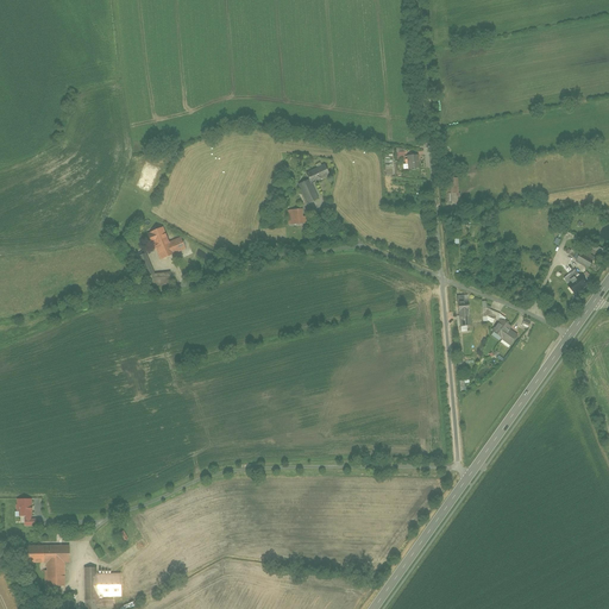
[(419,168),(418,155),(406,156),(407,169),(419,168)]
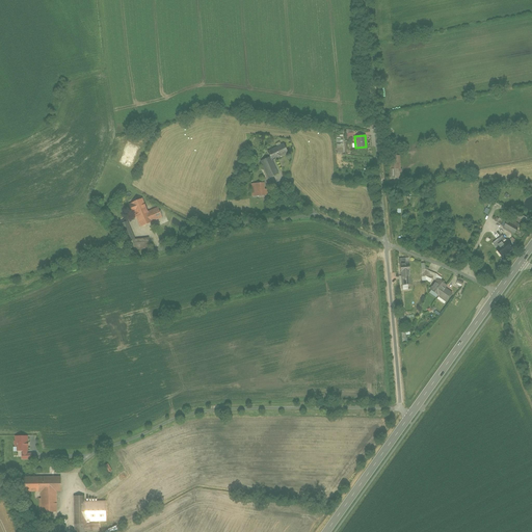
[(272,156),(274,160),(290,153),(286,143),(270,151),(272,156)]
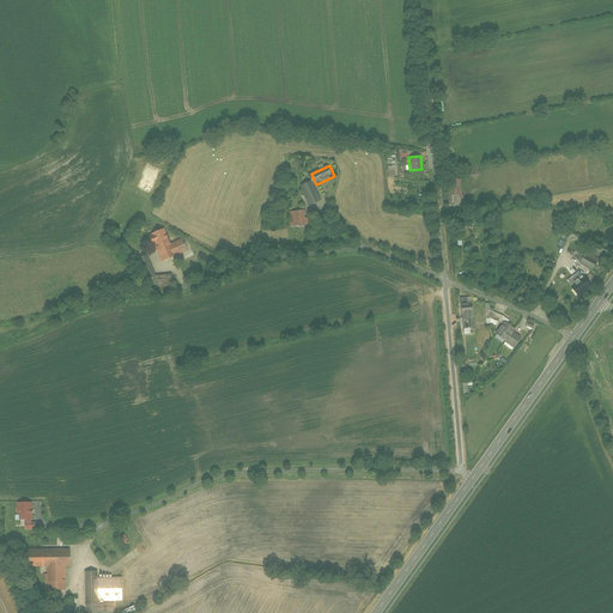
[(302,186),(311,205),(322,199),(316,184),(314,180),(302,186)]
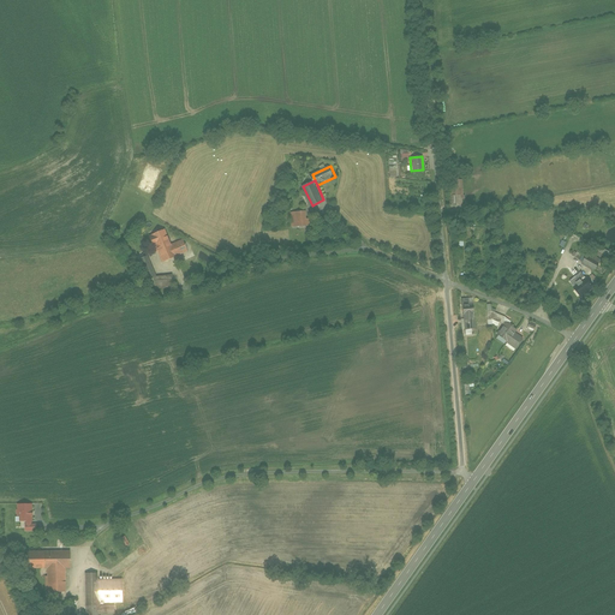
[(309,212),(292,213),(292,227),(310,226),(309,212)]
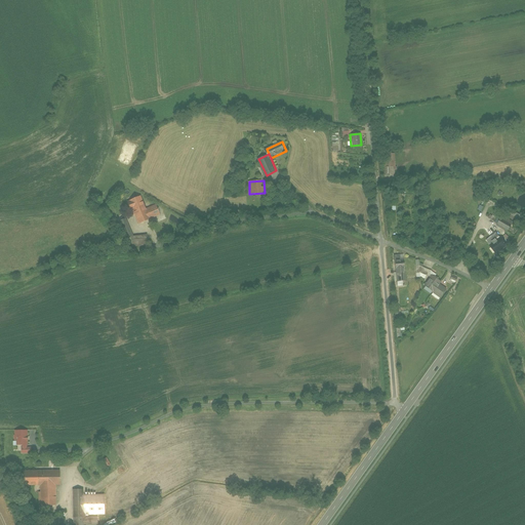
[(131,200),(140,224),(161,214),(157,204),(149,208),(143,195),(131,200)]
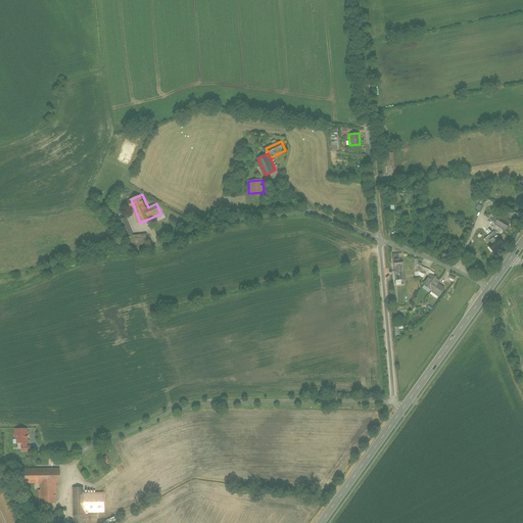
[(500,214),(494,223),(506,230),(511,221),(500,214)]
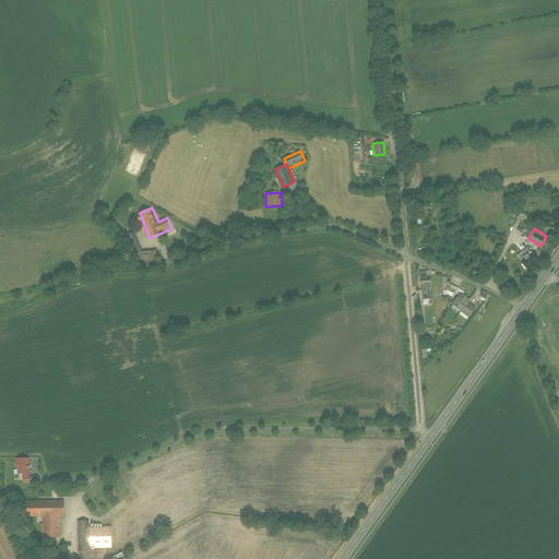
[(144,251),(135,233),(126,236),(137,263),(159,261),(158,249),(144,251)]
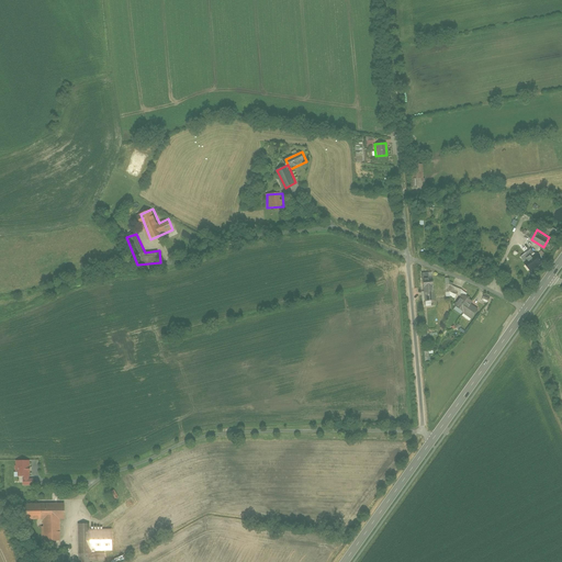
[(171,255),(181,251),(177,239),(167,243),(171,255)]
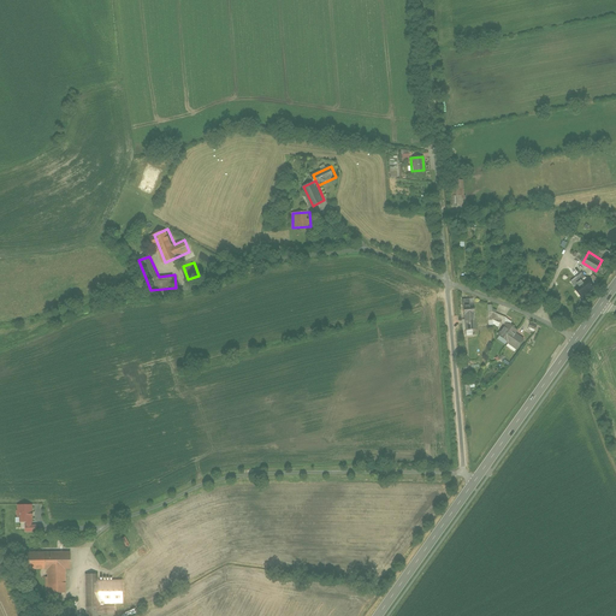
[(597,289),(582,272),(572,280),(585,298),(597,289)]
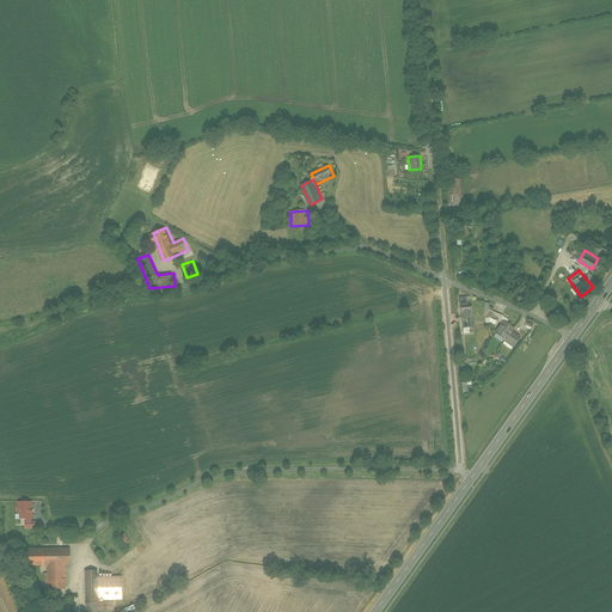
[(463,328),(473,326),(471,297),(460,297),(463,328)]
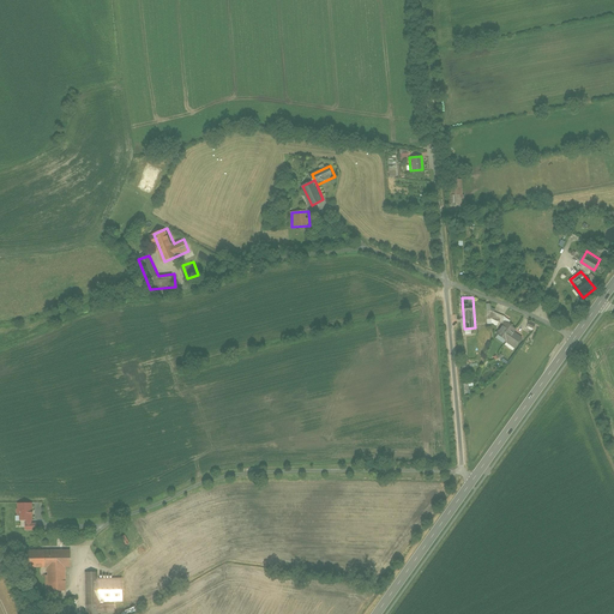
[(495,337),(515,350),(522,339),(515,335),(516,331),(504,324),(495,337)]
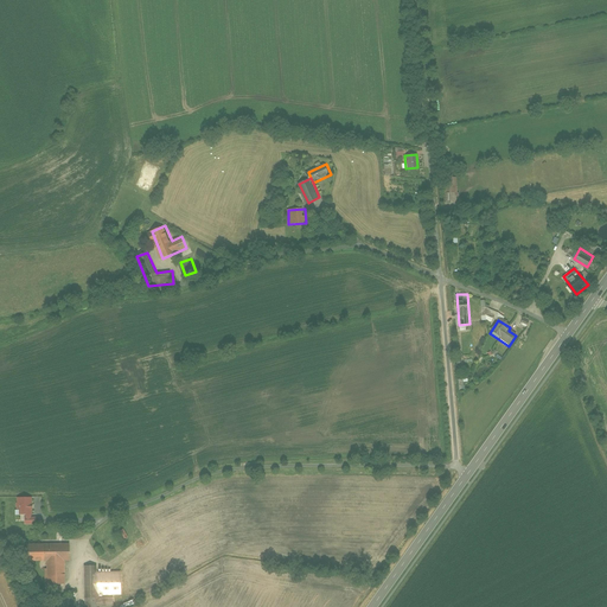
[(33,498),(17,498),(17,511),(21,511),(21,517),(26,517),(26,526),(38,526),(38,517),(33,517),(33,498)]
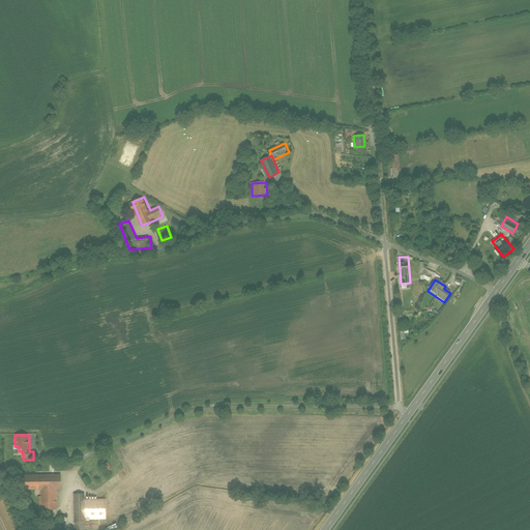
[(113,470),(108,463),(104,466),(108,473),(113,470)]
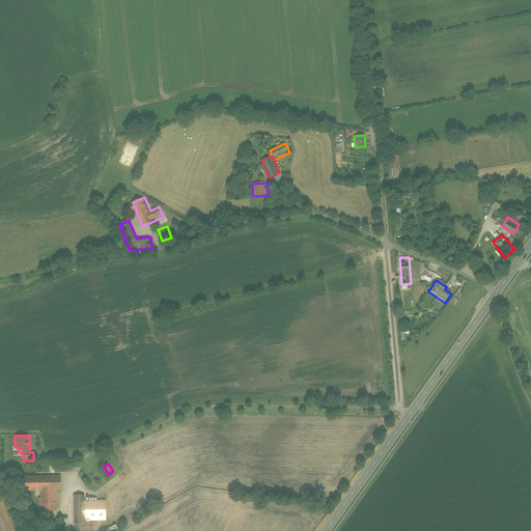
[(61,477),(25,478),(26,493),(40,492),(42,513),(57,512),(56,492),(61,492),(61,477)]
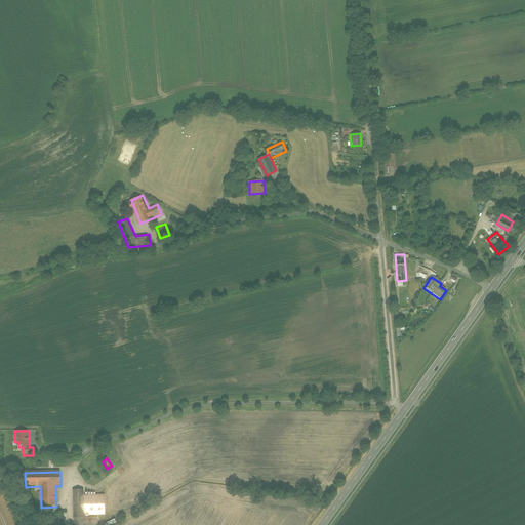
[(84,490),(72,490),(72,524),(97,524),(97,519),(85,519),(85,515),(104,515),(104,496),(84,496),(84,490)]
